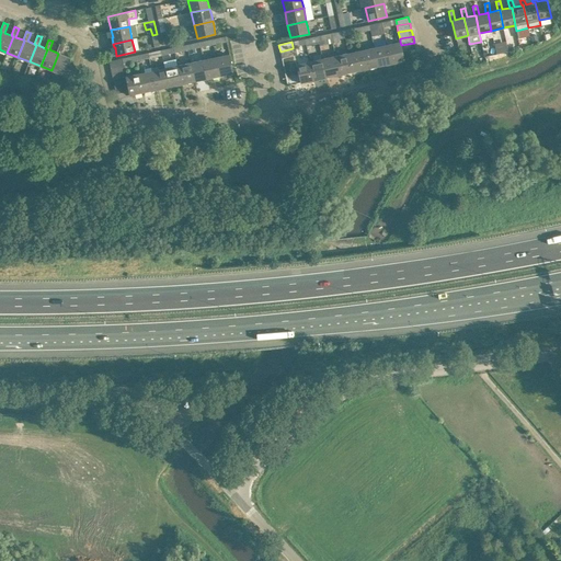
[(387,45),(391,64),(396,63),(404,60),(402,52),(401,45),(400,42),(387,45)]
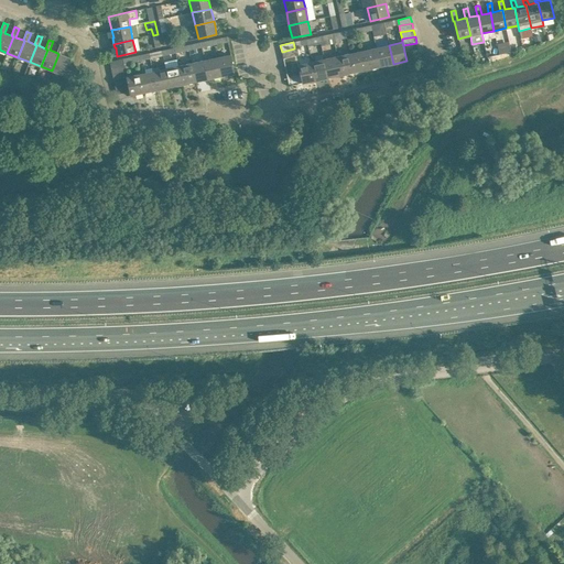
[(416,43),(403,45),(404,52),(418,50),(418,49),(416,43)]
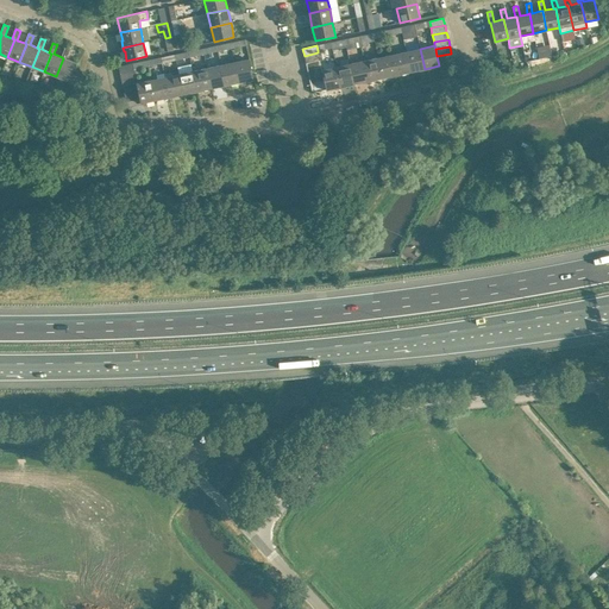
[(63,58),(56,76),(69,81),(76,63),(66,58),(69,49),(67,49),(66,48),(62,57),(63,58)]
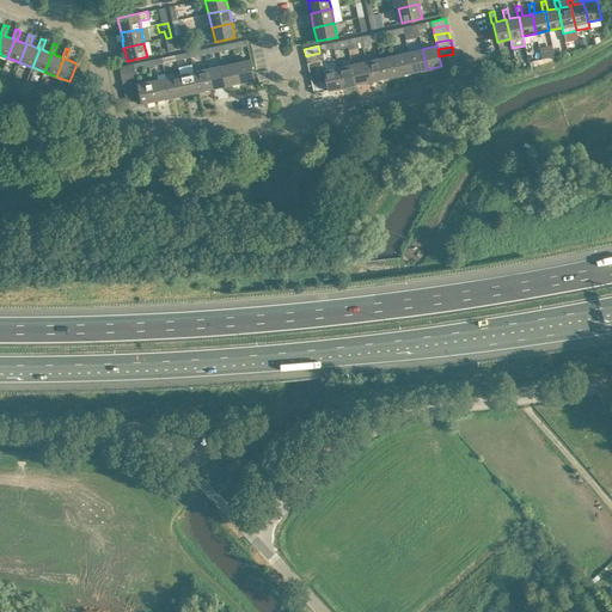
[(552,48),(540,51),(542,60),(555,56),(552,48)]
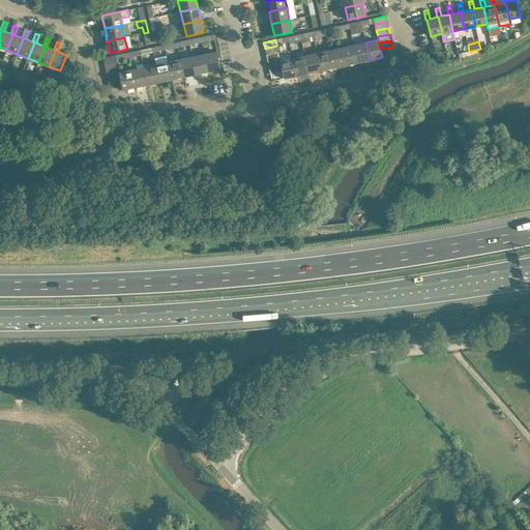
[(353,45),(357,62),(364,61),(370,60),(365,42),(353,45)]
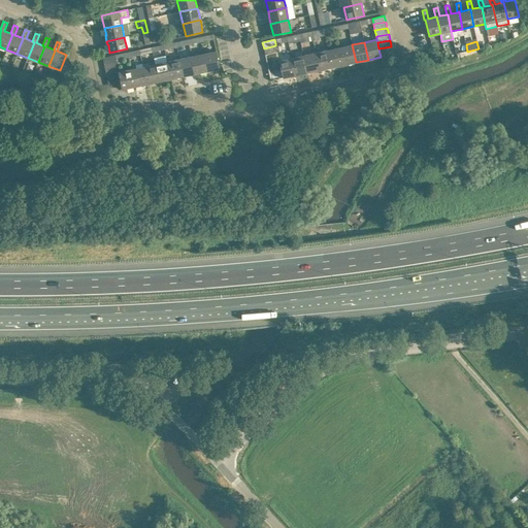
[(339,47),(343,65),(349,64),(356,62),(352,44),(339,47)]
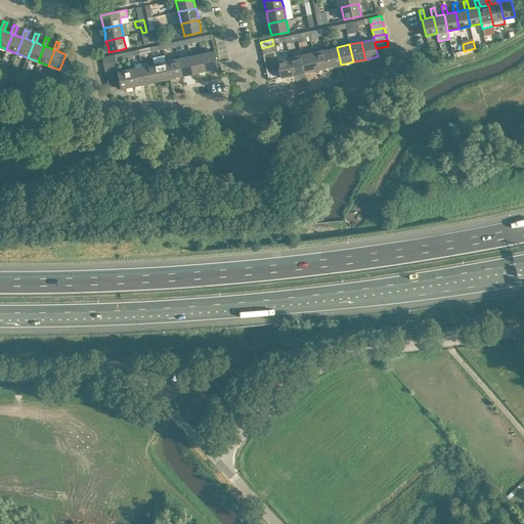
[(273,45),(262,48),(263,53),(275,51),(273,45)]
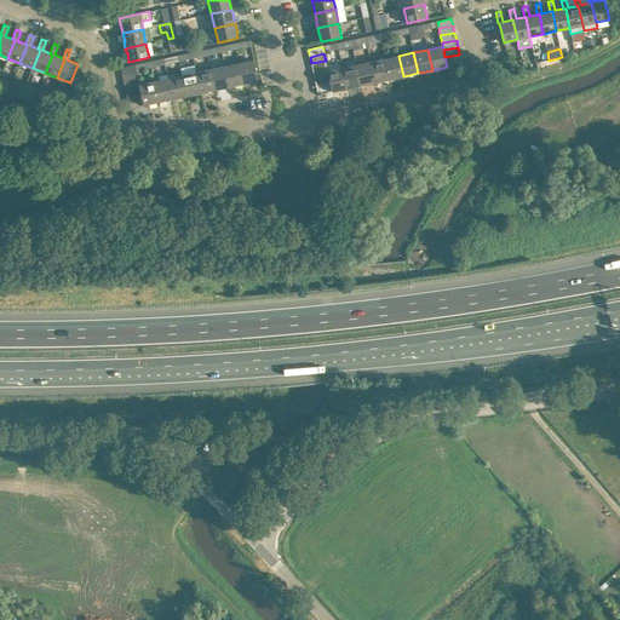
[(385,58),(389,79),(399,78),(403,76),(399,56),(385,58)]
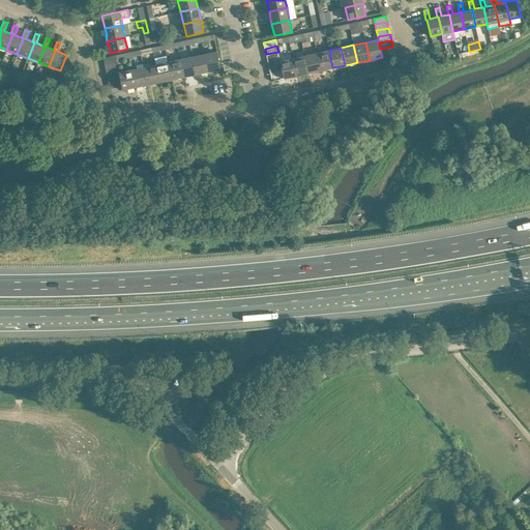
[(317,53),(321,70),(325,69),(332,67),(329,50),(317,53)]
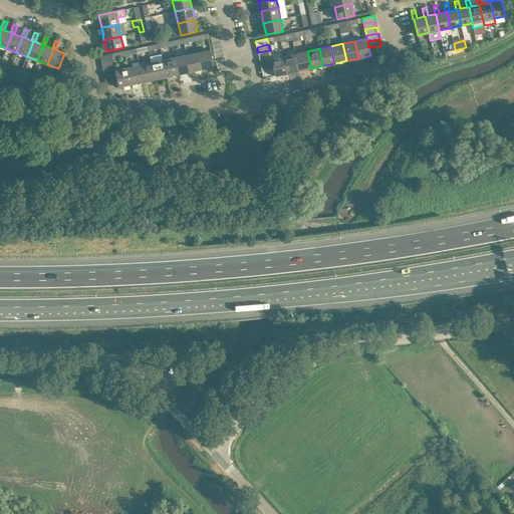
[(210,49),(198,52),(202,69),(209,67),(209,68),(214,67),(210,49)]
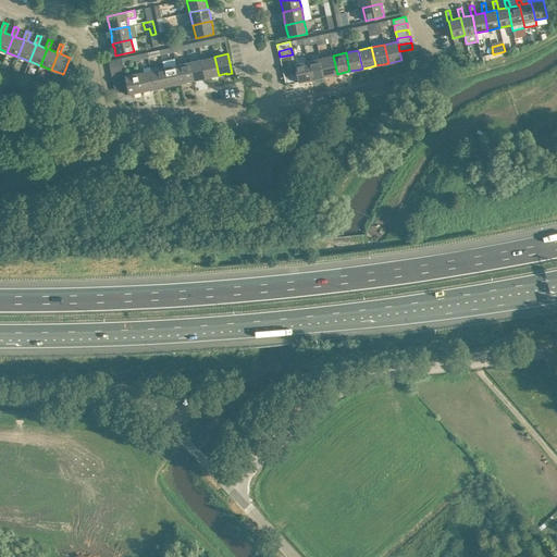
[(293,54),(280,57),(281,63),(294,61),(293,54)]
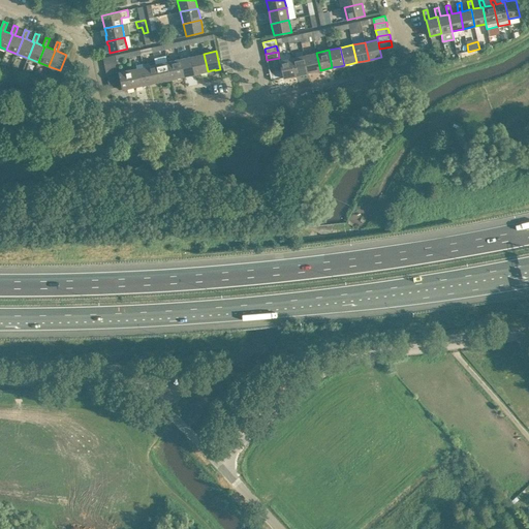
[(304,55),(308,72),(315,71),(320,70),(316,53),(304,55)]
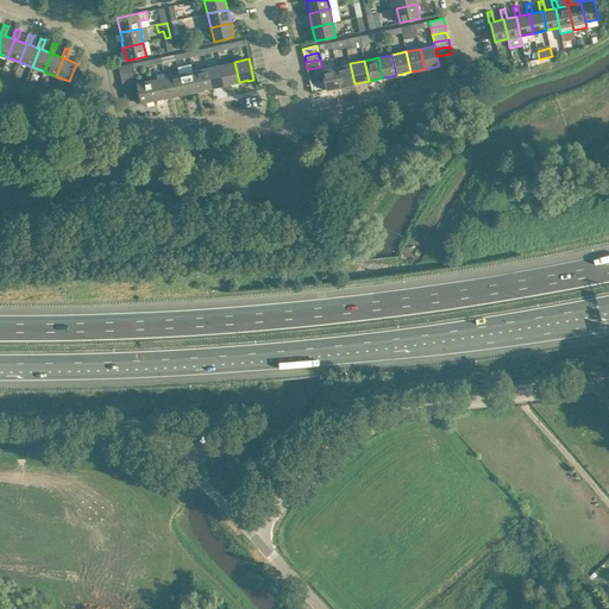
[(234,62),(221,66),(226,86),(231,85),(231,83),(239,82),(234,62)]
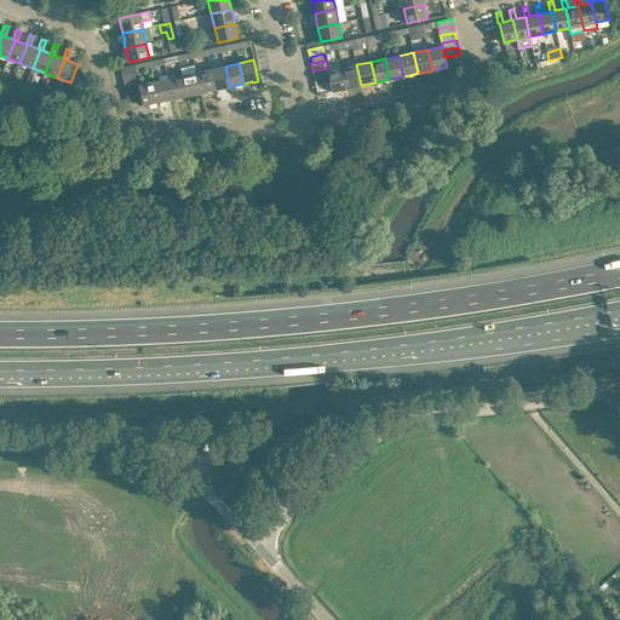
[(137,72),(136,70),(135,64),(120,68),(122,75),(137,72)]
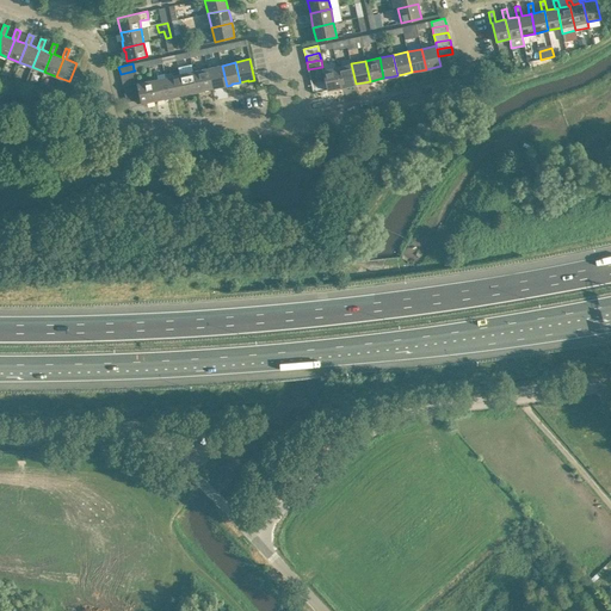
[(337,67),(341,87),(347,86),(356,84),(351,63),(337,67)]
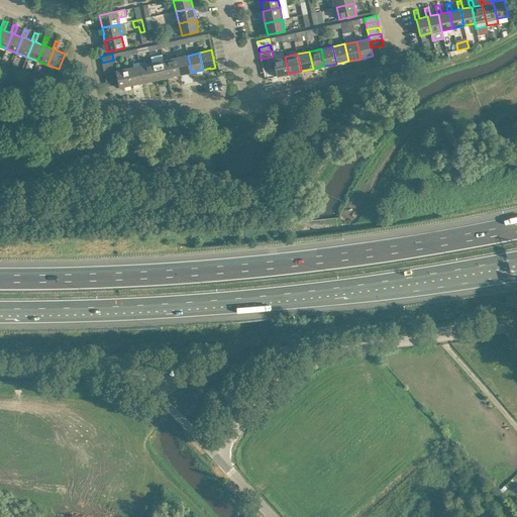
[(188,56),(176,58),(180,75),(187,73),(187,74),(192,73),(188,56)]
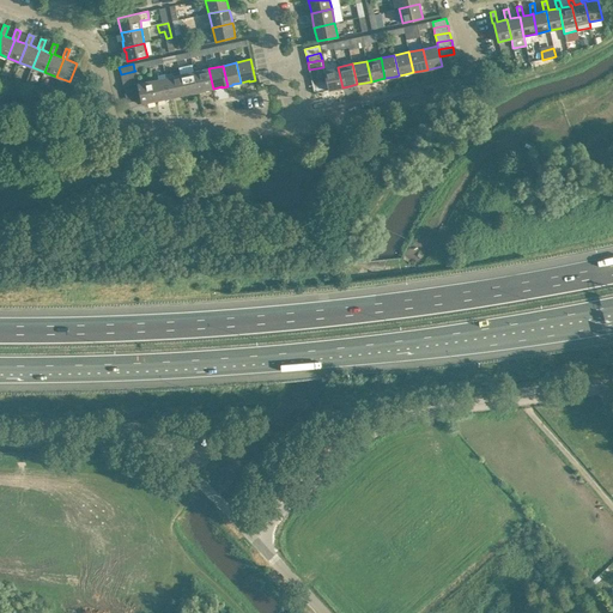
[(309,70),(310,77),(325,74),(323,70),(323,67),(309,70)]
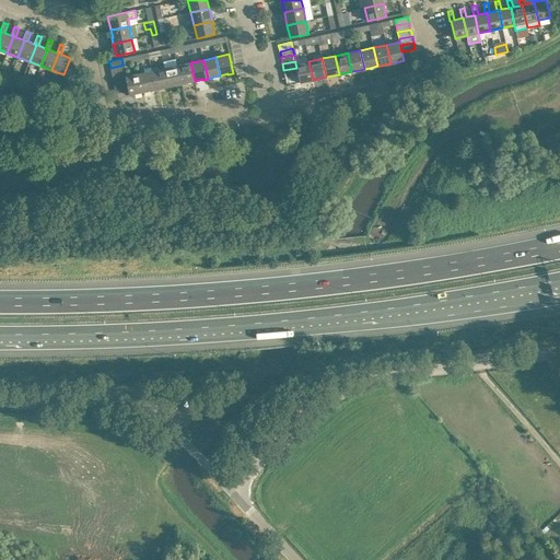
[(296,68),(298,74),(300,81),(300,83),(308,81),(313,80),(308,61),(295,63),(296,68)]
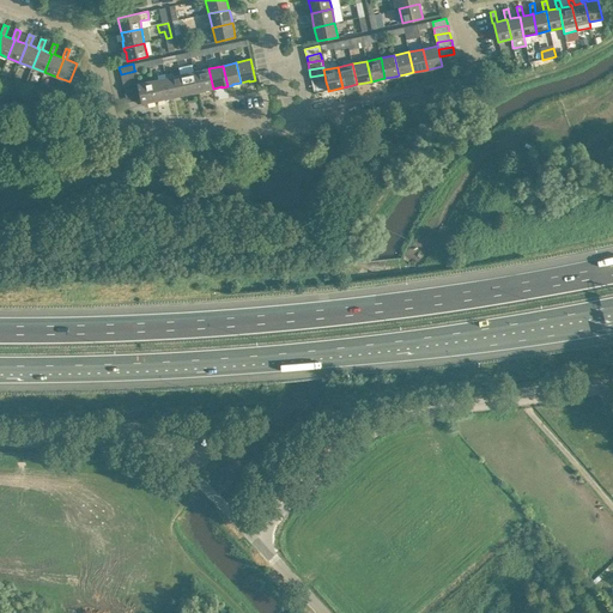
[(208,68),(194,72),(199,92),(204,91),(204,90),(213,89),(208,68)]
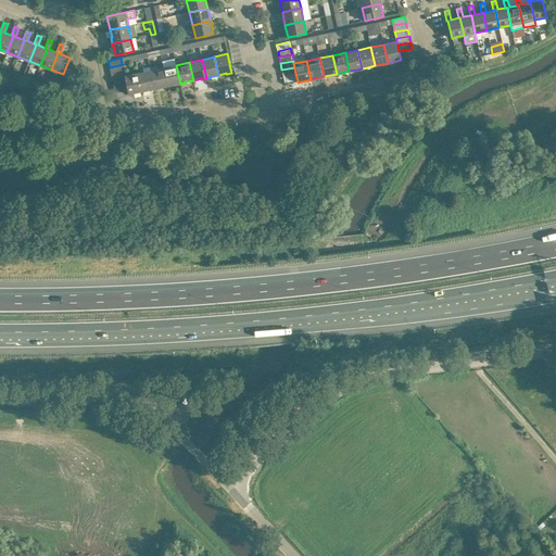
[(110,67),(111,74),(124,71),(123,64),(110,67)]
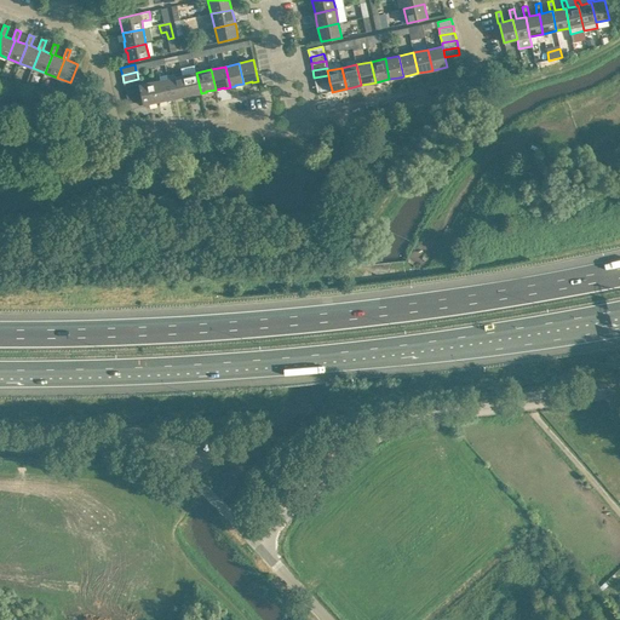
[(196,73),(182,75),(187,96),(195,93),(195,95),(201,93),(196,73)]
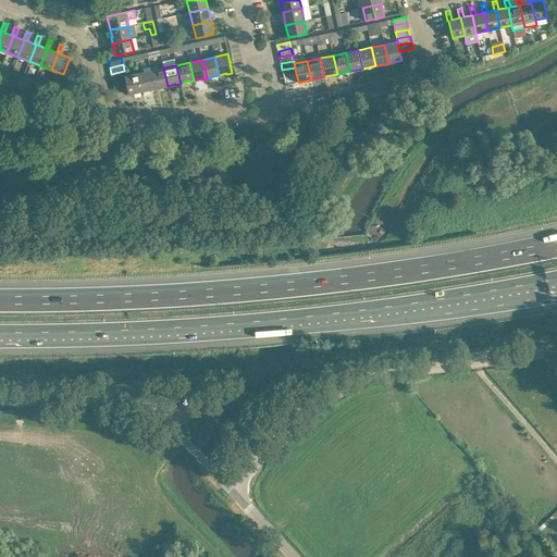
[(163,67),(151,71),(155,89),(160,88),(160,87),(168,86),(163,67)]
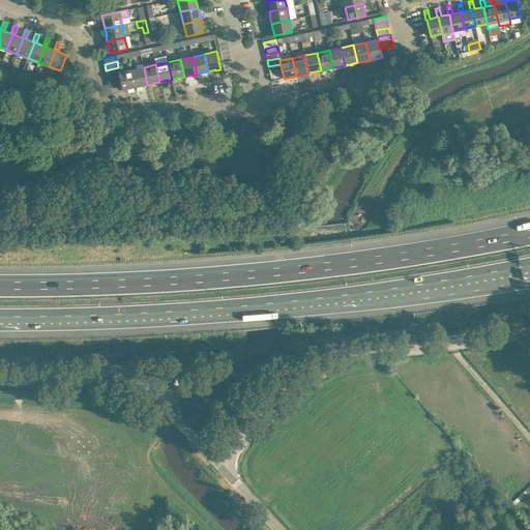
[(281,64),(268,66),(270,72),(282,70),(281,64)]
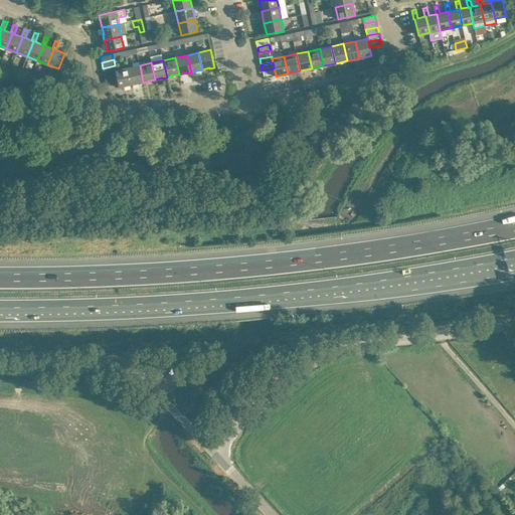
[(116,70),(115,65),(103,68),(104,74),(116,71),(116,70)]
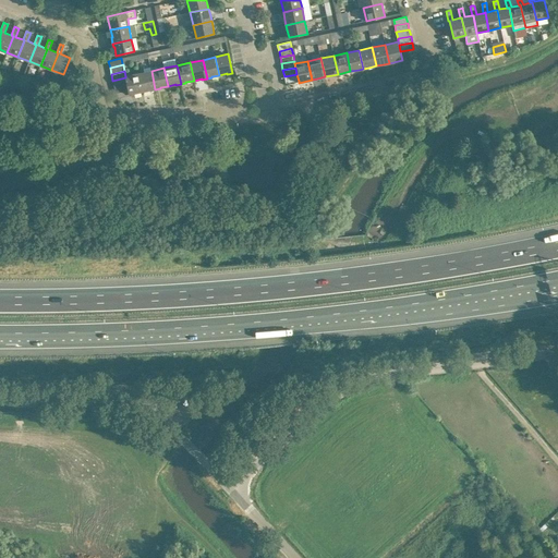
[(150,91),(155,89),(152,71),(138,73),(142,92),(149,89),(150,91)]
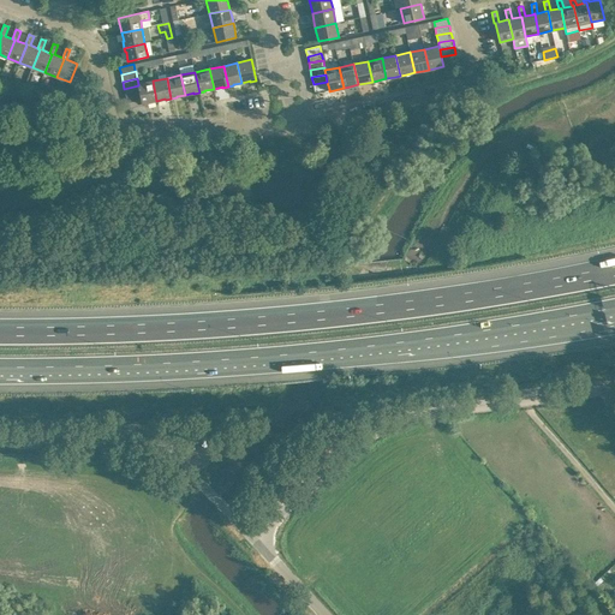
[(138,85),(139,93),(141,100),(142,105),(148,103),(148,102),(156,101),(153,81),(138,84),(138,85)]
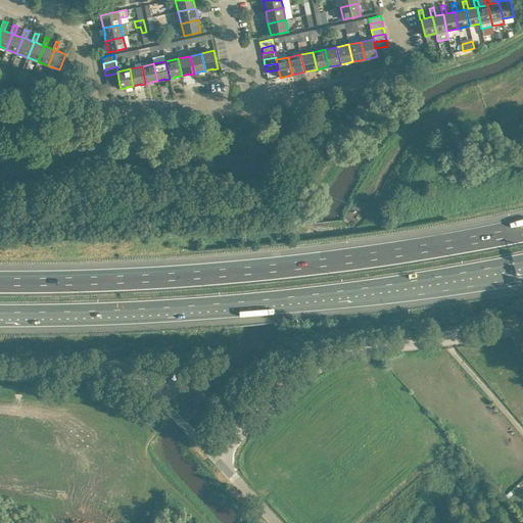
[(267,72),(268,78),(280,76),(278,69),(267,72)]
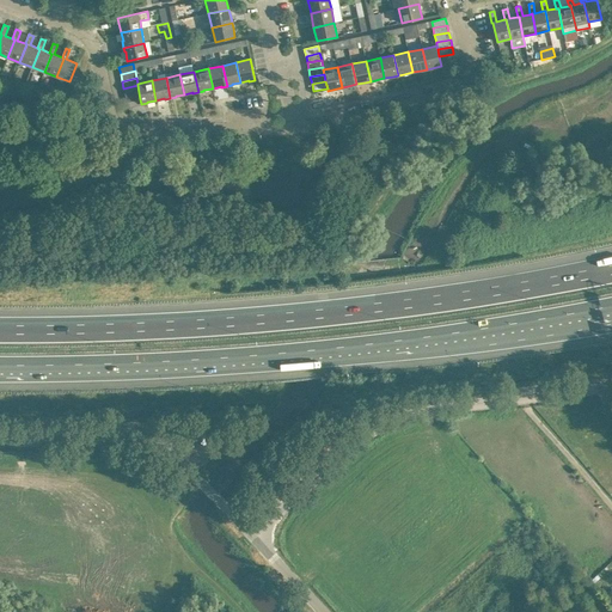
[(123,89),(126,95),(139,92),(138,85),(123,89)]
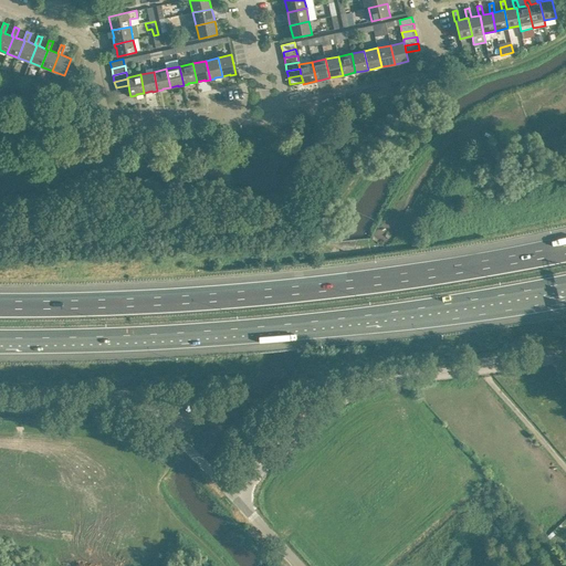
[(129,92),(128,85),(116,87),(117,94),(129,92)]
